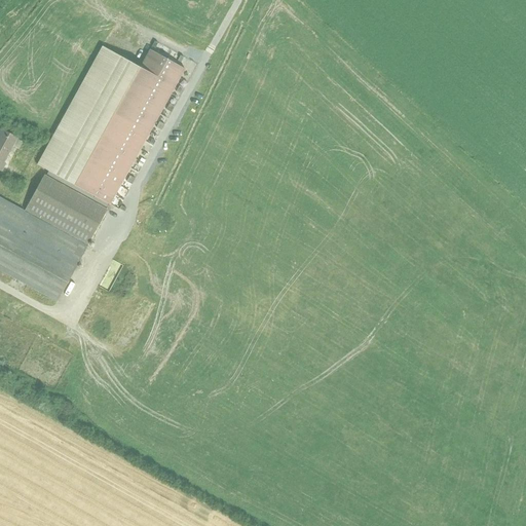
[(161,68),(144,59),(140,67),(102,46),(36,164),(48,171),(45,176),(106,209),(108,203),(109,204),(109,203),(91,194),(97,185),(102,176),(107,167),(112,158),(117,149),(121,140),(126,132),(132,122),(137,113),(142,104),(147,96),(151,86),(156,77),(161,68)]
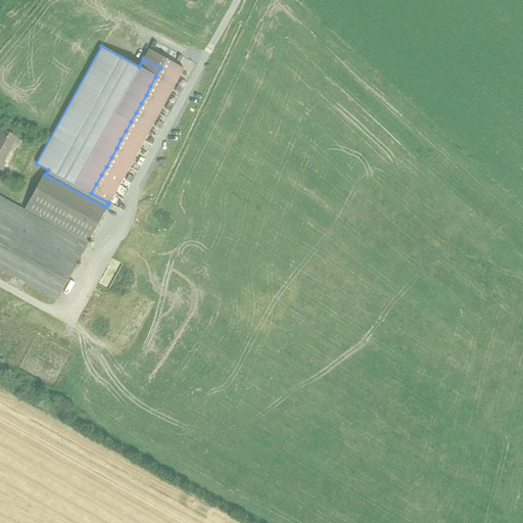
[(160,67),(165,58),(148,49),(143,58),(160,67)]
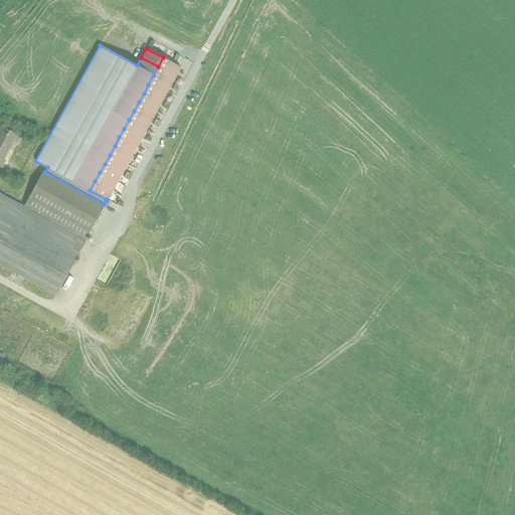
[(163,57),(158,66),(175,76),(180,67),(163,57)]
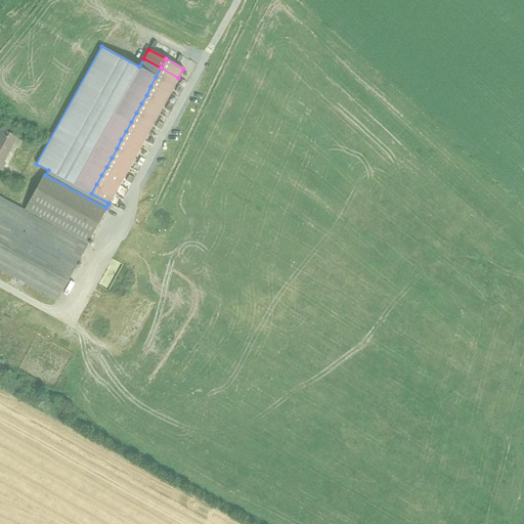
[(161,68),(156,77),(173,86),(178,78),(161,68)]
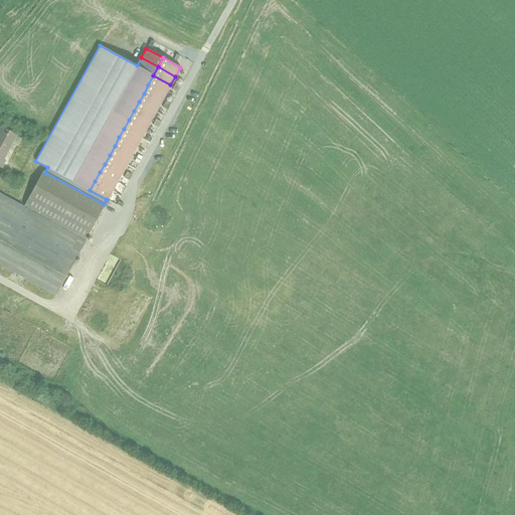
[(170,84),(153,75),(148,84),(165,94),(170,84)]
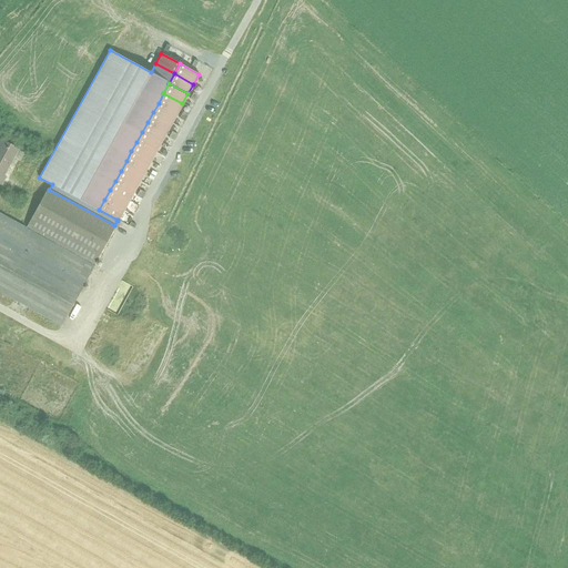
[(163,93),(159,103),(176,113),(182,103),(163,93)]
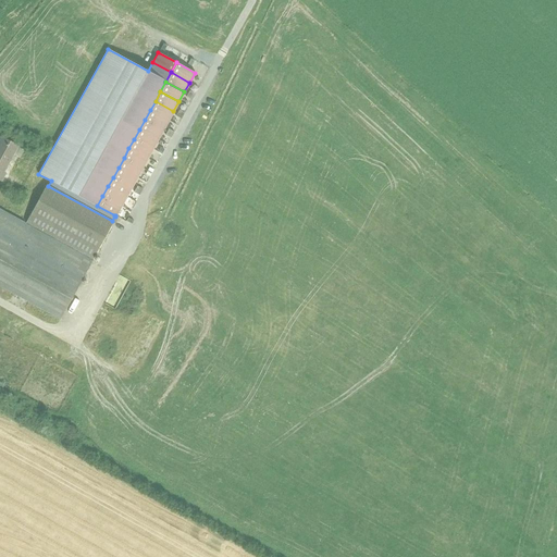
[(156,101),(150,110),(169,121),(173,111),(156,101)]
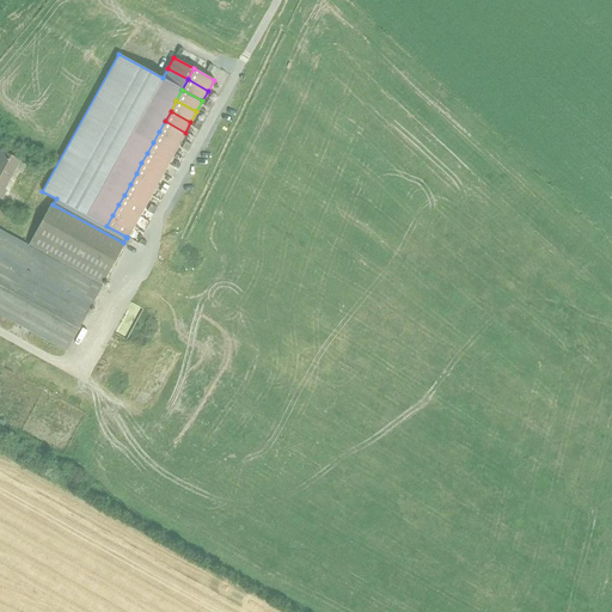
[(165,121),(159,132),(179,142),(185,133),(165,121)]
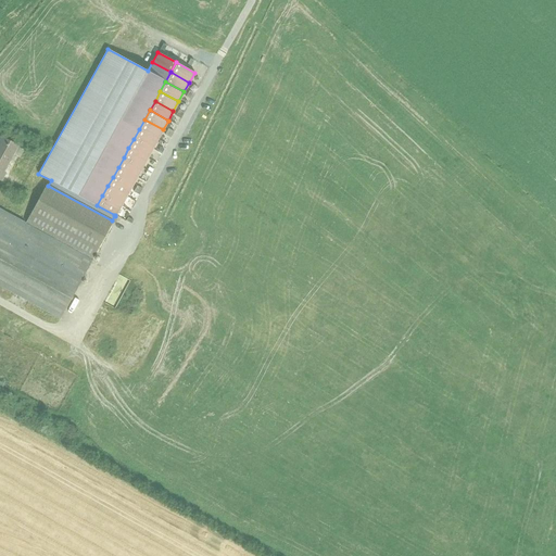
[(144,119),(139,129),(158,139),(163,129),(144,119)]
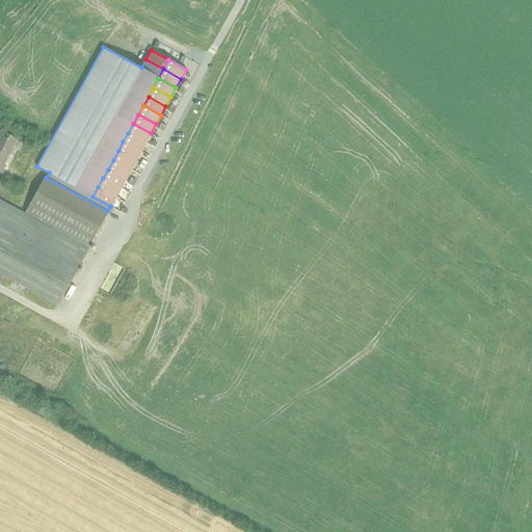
[(133,124),(128,133),(145,142),(151,133),(133,124)]
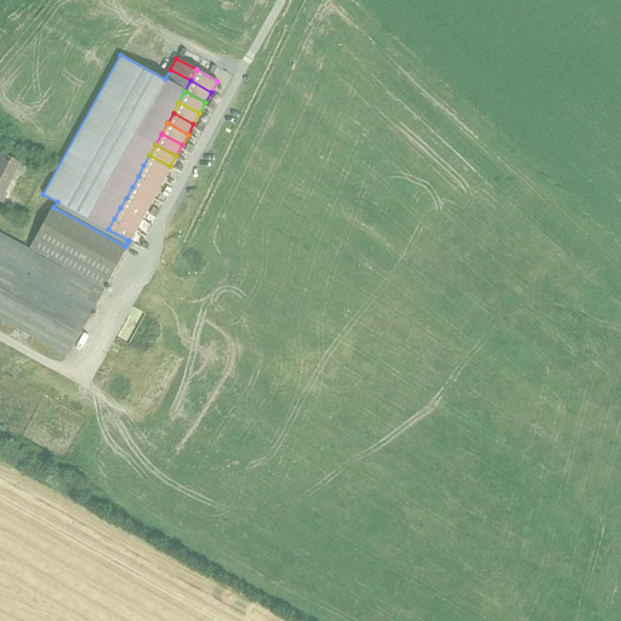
[(15,172),(20,163),(3,154),(0,157),(0,200),(3,201),(6,193),(4,192),(15,172)]
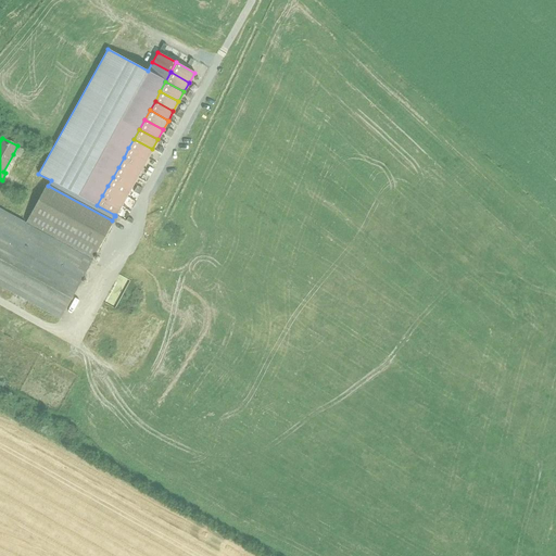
[(134,139),(128,148),(147,159),(152,149),(134,139)]
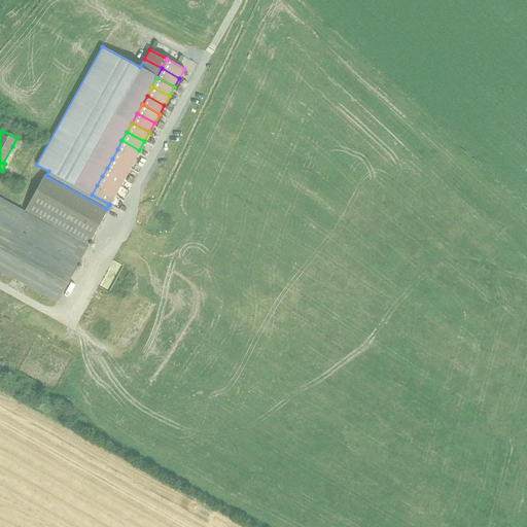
[(16,138),(12,146),(18,149),(22,141),(16,138)]
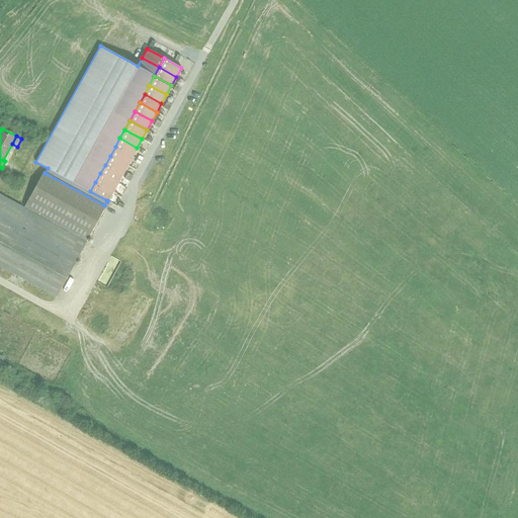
[(119,138),(115,147),(133,156),(137,148),(119,138)]
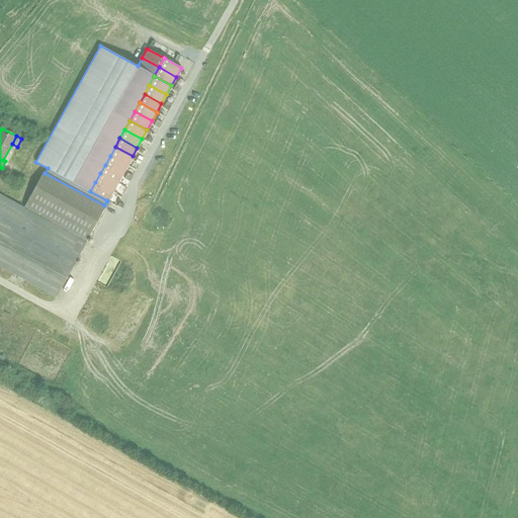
[(133,156),(115,147),(110,156),(127,165),(133,156)]
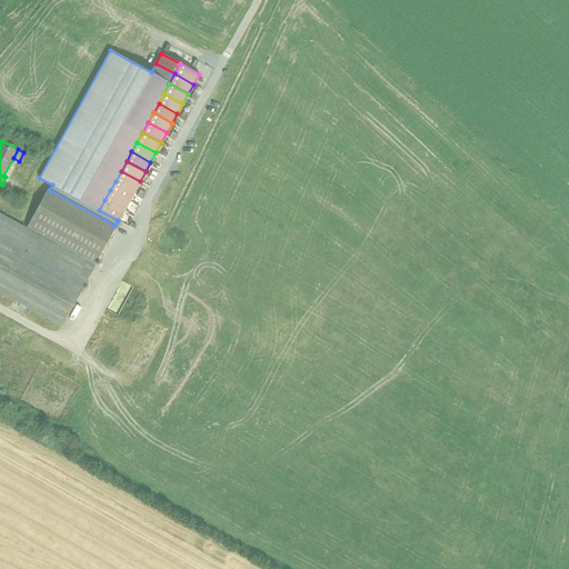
[(140,181),(121,171),(116,181),(135,191),(140,181)]
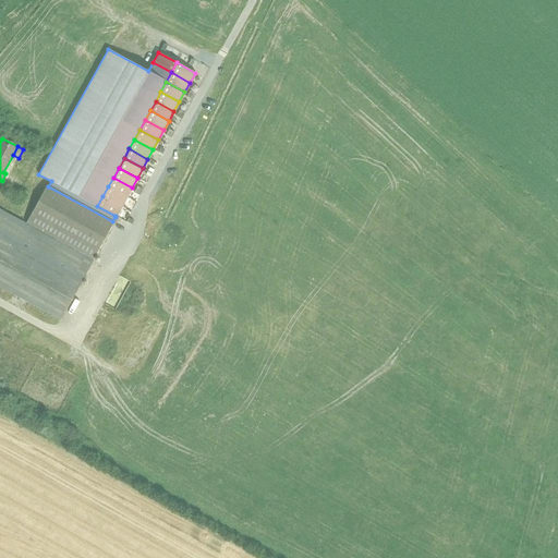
[(113,178),(108,186),(126,197),(132,187),(113,178)]
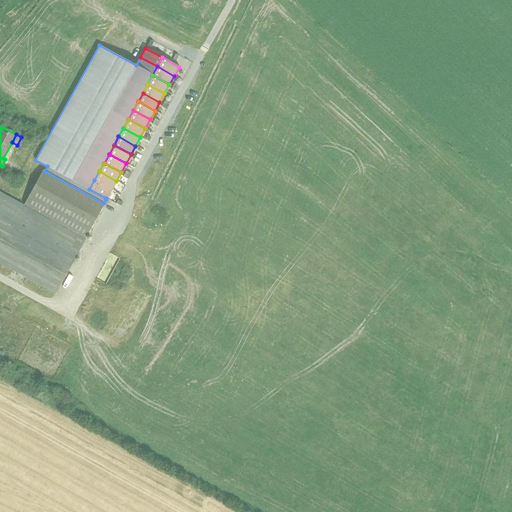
[(104,204),(103,203),(44,171),(42,170),(23,205),(0,192),(0,262),(54,293),(104,204)]
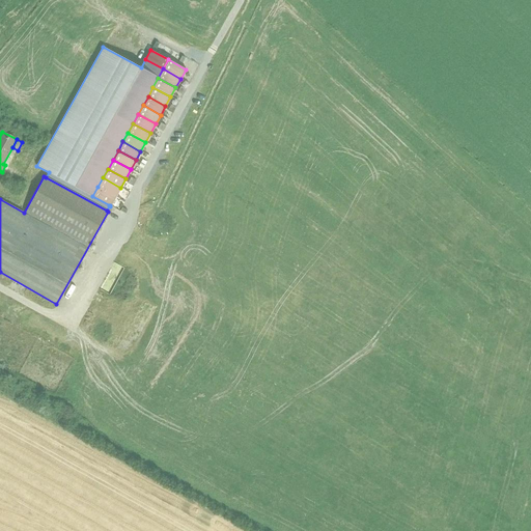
[(103,177),(98,187),(115,196),(120,188),(103,177)]
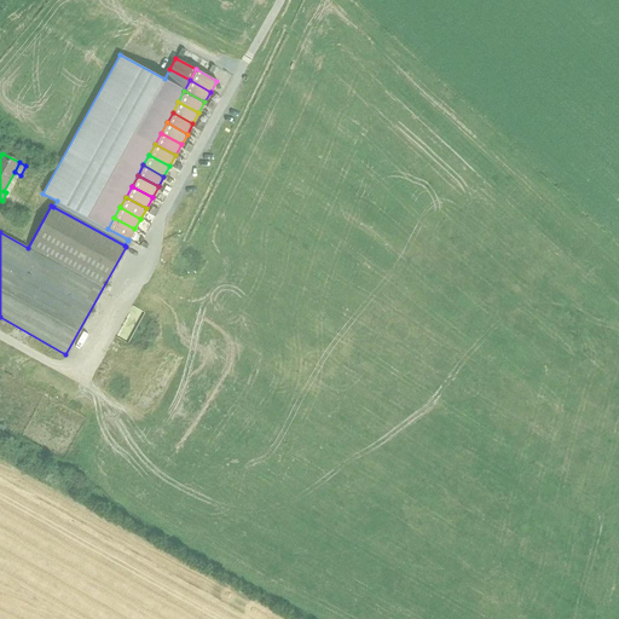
[(134,229),(114,218),(108,229),(128,239),(134,229)]
